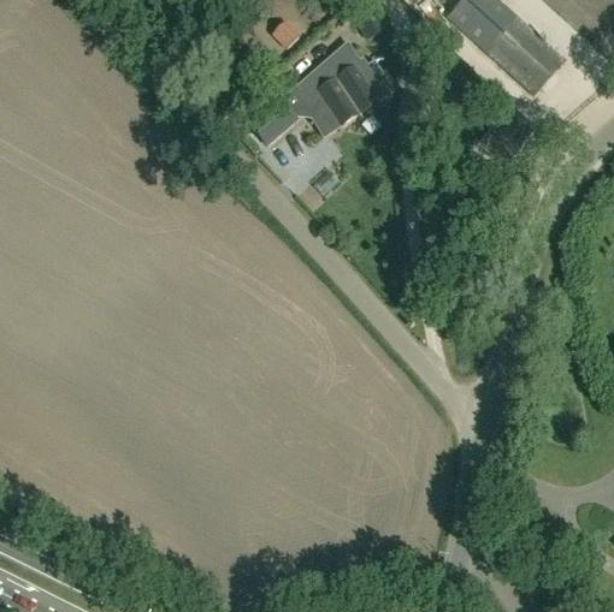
[(532,95),(562,61),(515,19),(493,0),(462,0),(447,19),(485,54),(532,95)]
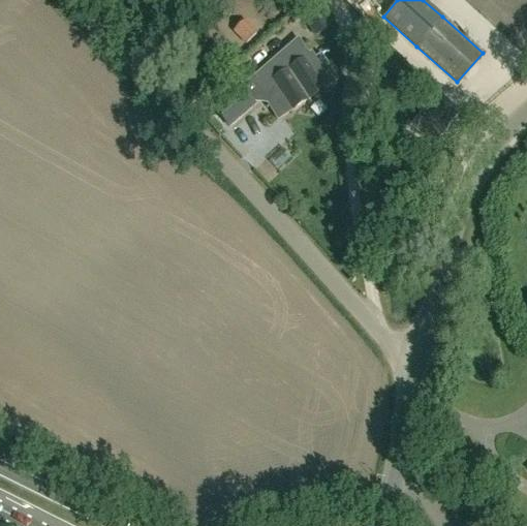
[(331,27),(316,7),(303,17),(317,36),(331,27)]
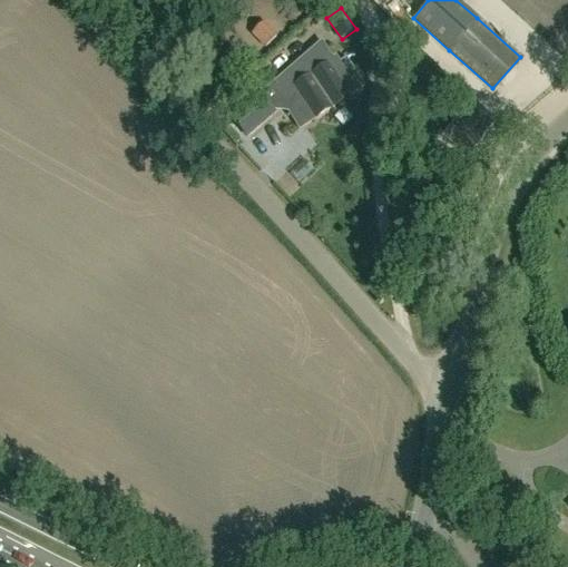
[(275,32),(262,19),(250,30),(263,44),(275,32)]
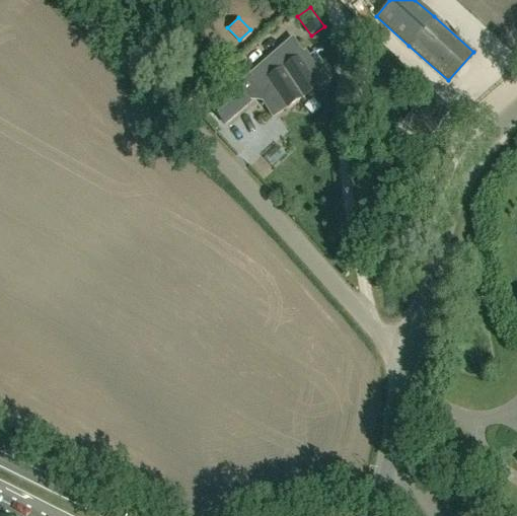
[(328,78),(313,54),(287,70),(286,71),(301,95),(328,78)]
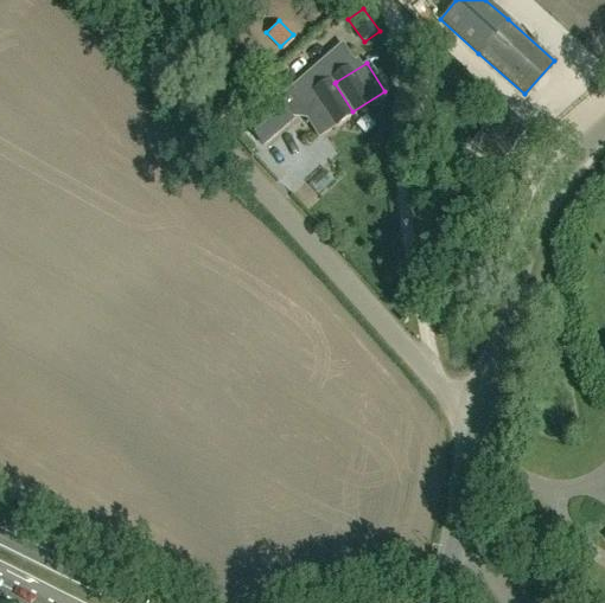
[(335,83),(336,82),(324,64),(291,85),(299,100),(312,91),(320,103),(309,110),(322,130),(352,111),(335,83)]
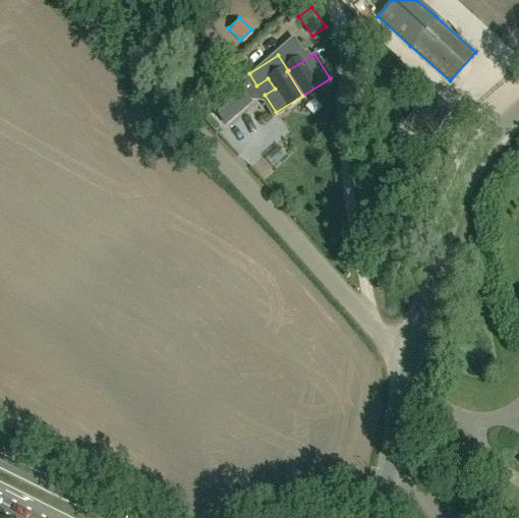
[(252,105),(236,85),(212,107),(228,125),(252,105)]
